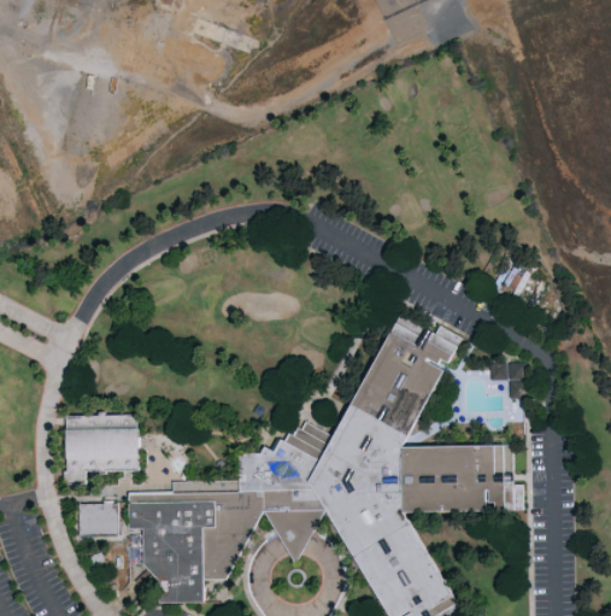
[(497,275),(510,292),(528,277),(515,260),(497,275)]
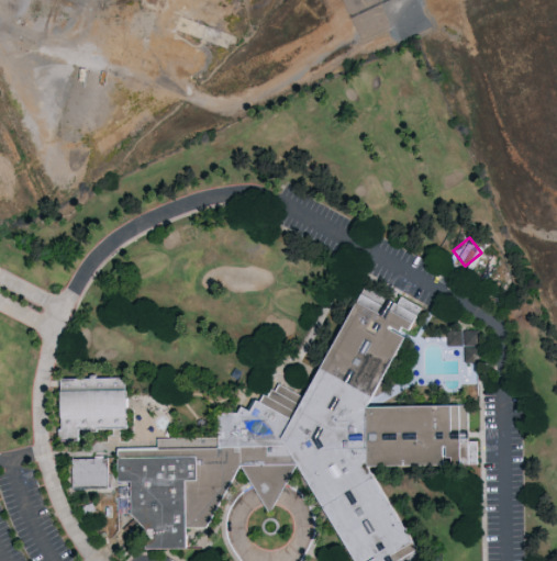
[(131,515),(130,482),(117,482),(117,448),(156,447),(156,438),(218,438),(216,412),(237,412),(241,406),(245,408),(251,399),(256,402),(260,394),(265,396),(269,389),(273,390),(277,383),(303,397),(363,288),(416,316),(367,407),(465,405),(466,470),(367,471),(415,560),(413,560),(352,560),(298,466),(241,467),(205,529),(186,529),(186,547),(144,548),(144,528),(131,515)]
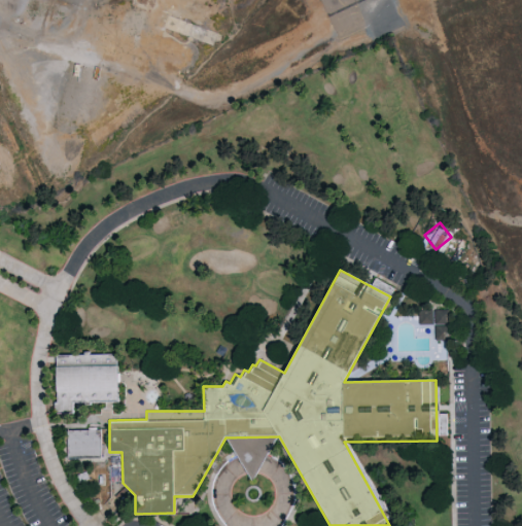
[(417,322),(431,321),(432,338),(446,338),(445,307),(417,308),(417,322)]
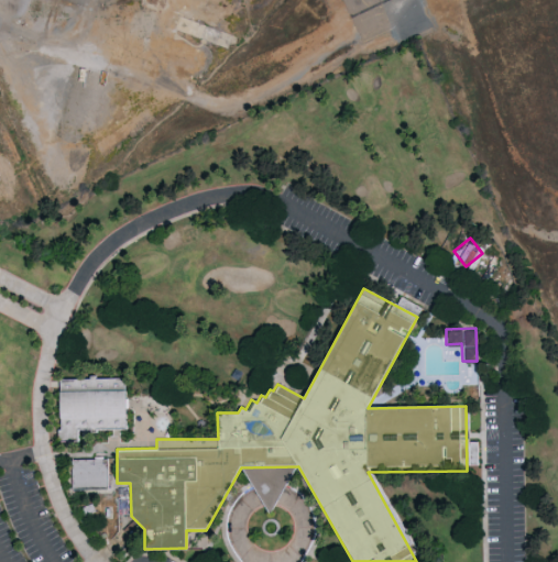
[(58,379),(126,378),(126,429),(77,429),(77,442),(58,442),(57,428),(59,428),(58,379)]
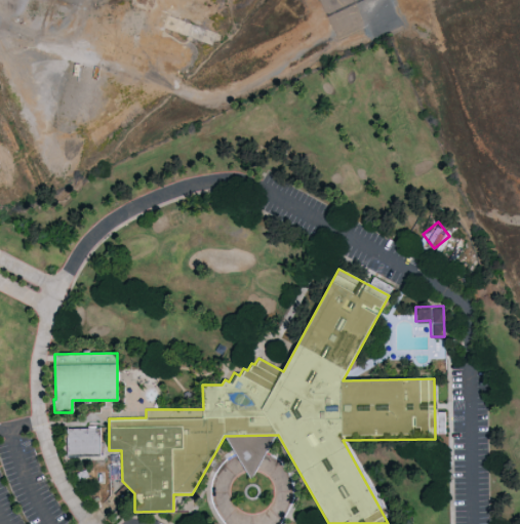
[(66,429),(101,429),(101,457),(67,457),(66,429)]
